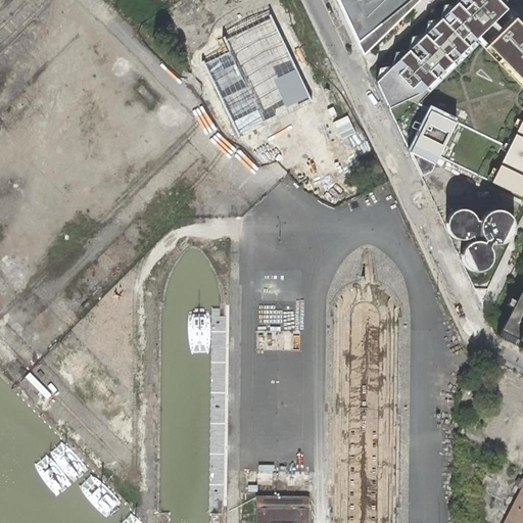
[(141,0),(140,2),(150,10),(155,4),(149,0),(141,0)]
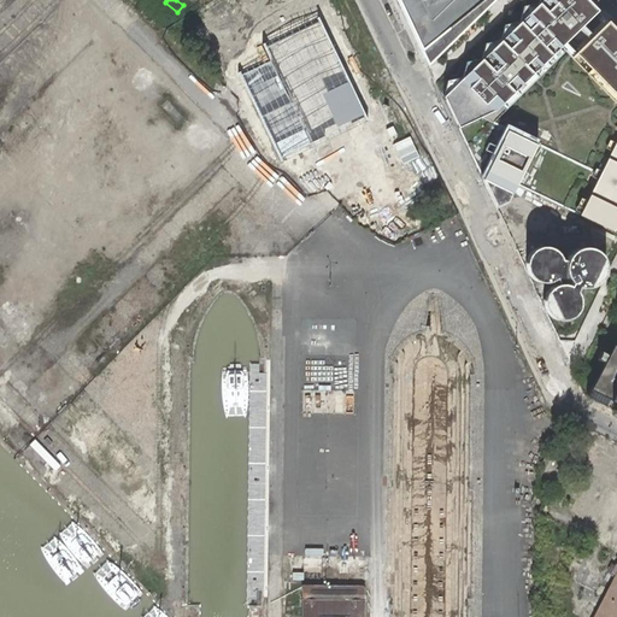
[(358,121),(318,17),(331,12),(327,0),(206,0),(192,6),(199,25),(225,16),(234,37),(252,30),(268,71),(241,81),(259,129),(292,117),(301,142),(358,121)]
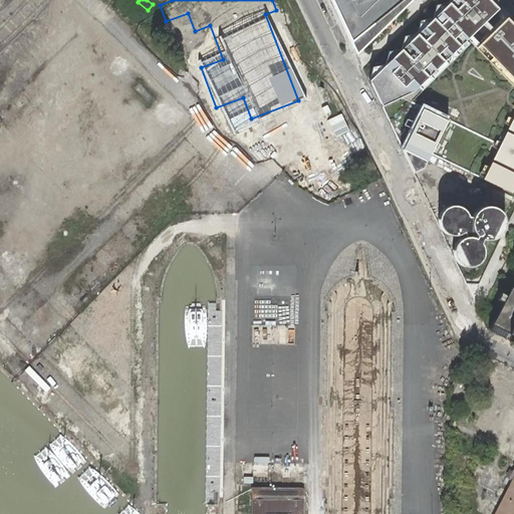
[(330,0),(357,54),(413,0),(330,0)]
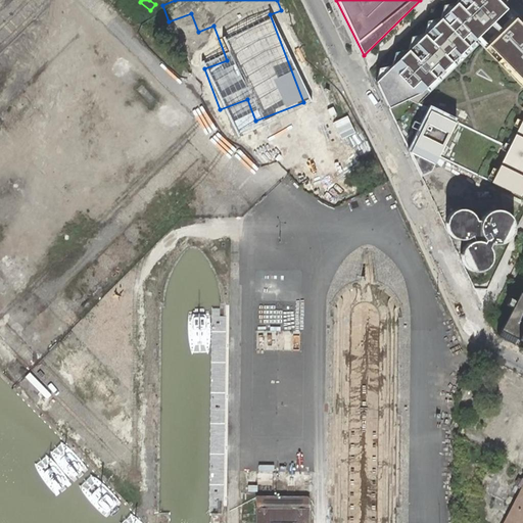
[(456,122),(439,157),(490,182),(521,196),(522,191),(522,26),(515,18),(504,30),(495,20),(507,9),(496,0),(460,0),(458,2),(441,18),(425,34),(409,50),(392,66),(376,82),(388,108),(410,152),(430,109),(456,122)]
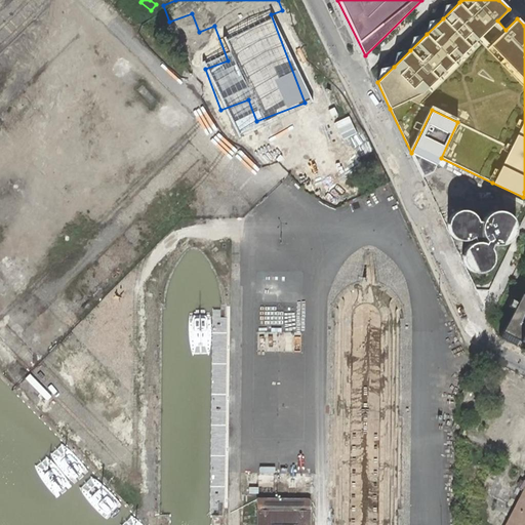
[(446,5),(443,18),(459,2),(446,5)]
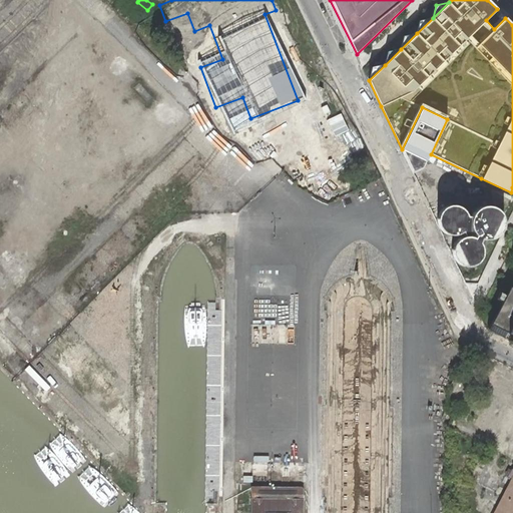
[(125,11),(120,15),(134,31),(139,27),(125,11)]
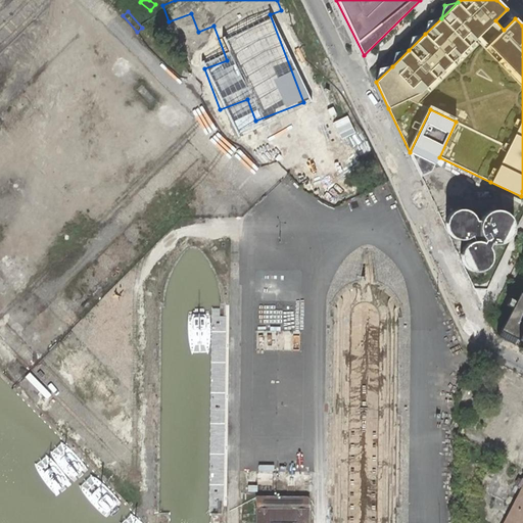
[(428,20),(425,34),(441,18),(428,20)]
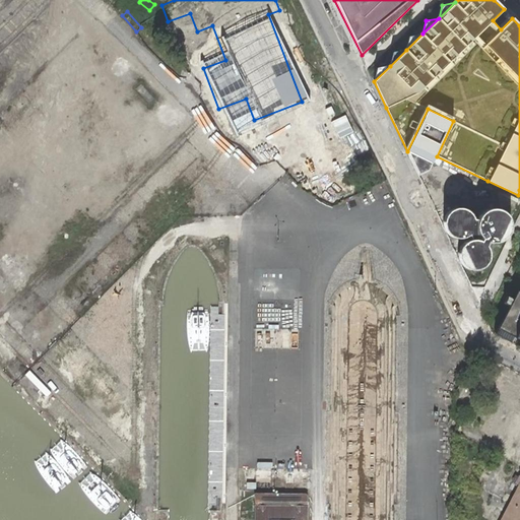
[(169,37),(181,35),(179,22),(166,25),(169,37)]
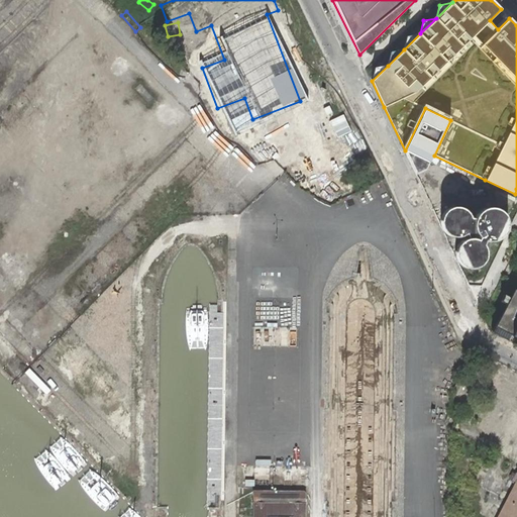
[(407,36),(404,49),(420,33),(407,36)]
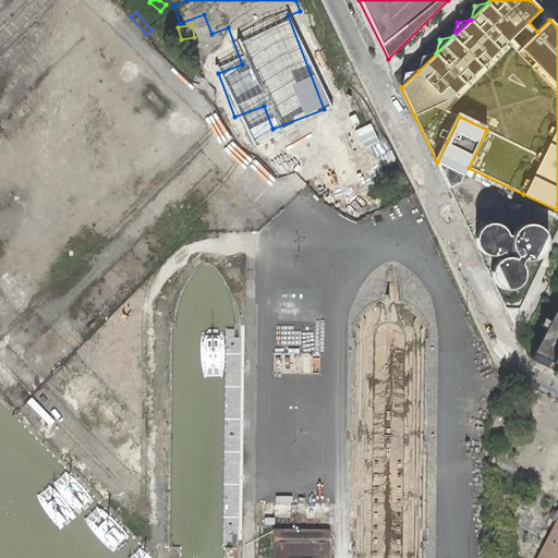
[(422,57),(419,71),(436,53),(422,57)]
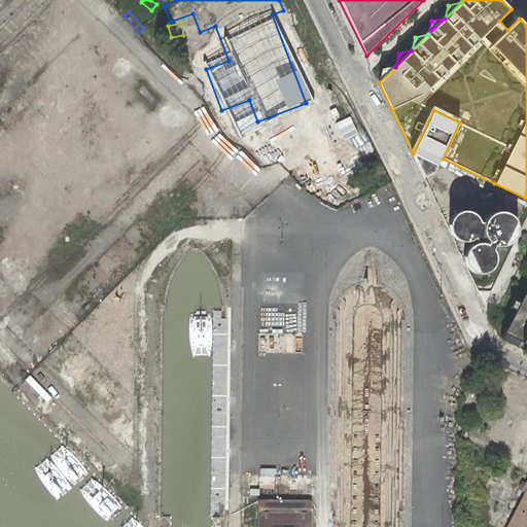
[(382,69),(379,82),(395,67),(382,69)]
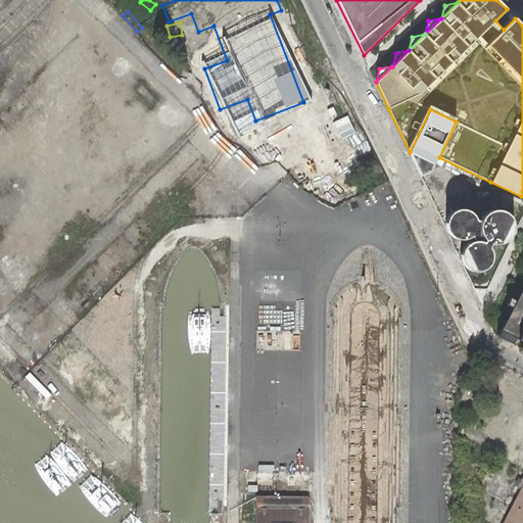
[(471,209),(466,207),(460,207),(455,209),(450,212),(447,217),(446,223),(446,228),(448,233),(452,237),(457,239),(462,240),(468,239),(472,237),(476,233),(478,228),(479,223),(477,218),(475,214),(471,209)]
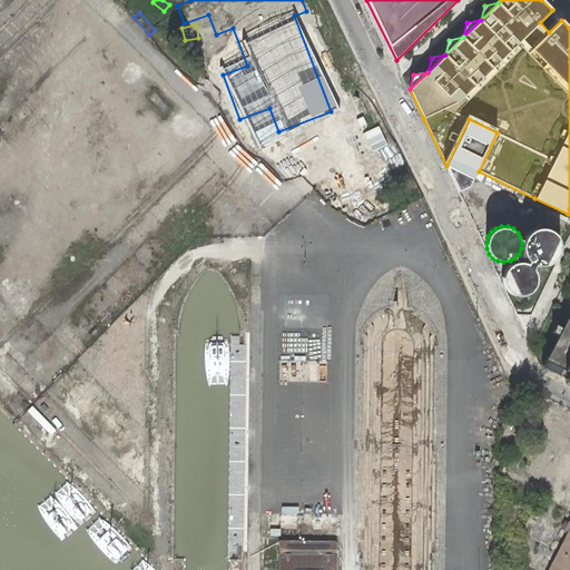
[(552,229),(547,227),(540,227),(534,229),(530,233),(527,237),(526,244),(526,249),(528,255),(532,259),(537,262),(542,263),(549,262),(553,259),(558,255),(560,249),(561,244),(560,238),(557,234),(552,229)]
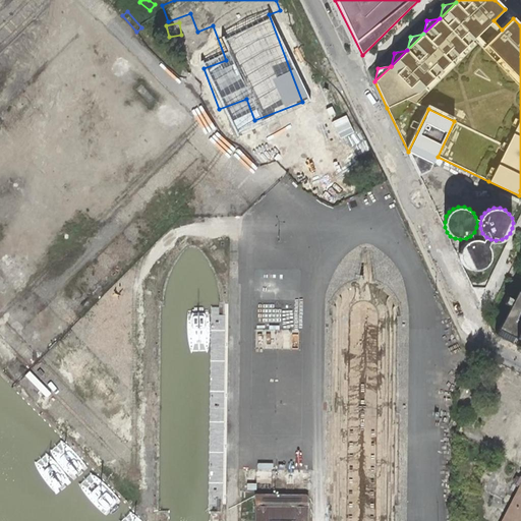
[(485,239),(480,237),(474,237),(469,239),(465,242),(462,246),(461,252),(461,257),(463,263),(467,267),(471,269),(477,270),(482,269),(486,267),(490,263),(493,257),(494,252),(493,247),(489,243),(485,239)]
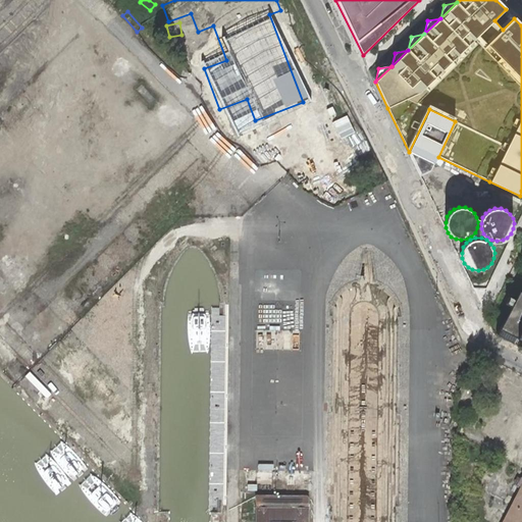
[(124,257),(133,249),(125,242),(117,250),(124,257)]
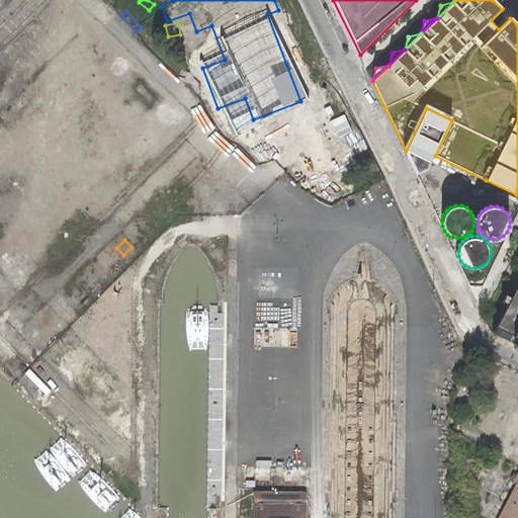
[(517,290),(514,288),(495,327),(517,338),(517,290)]
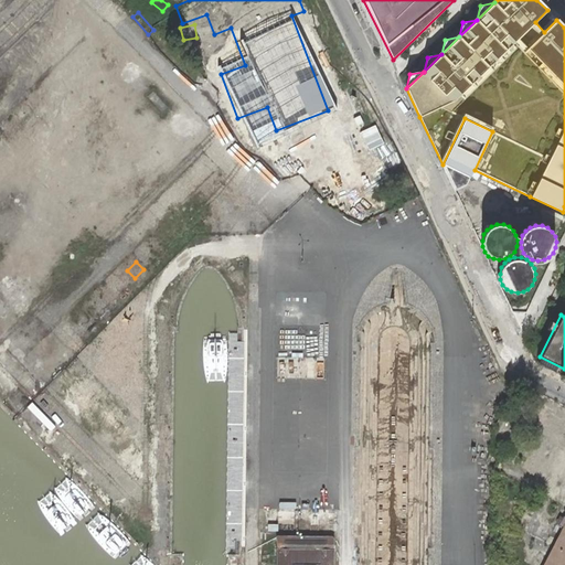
[(564,564),(564,513),(564,516),(564,530),(546,564),(564,564)]
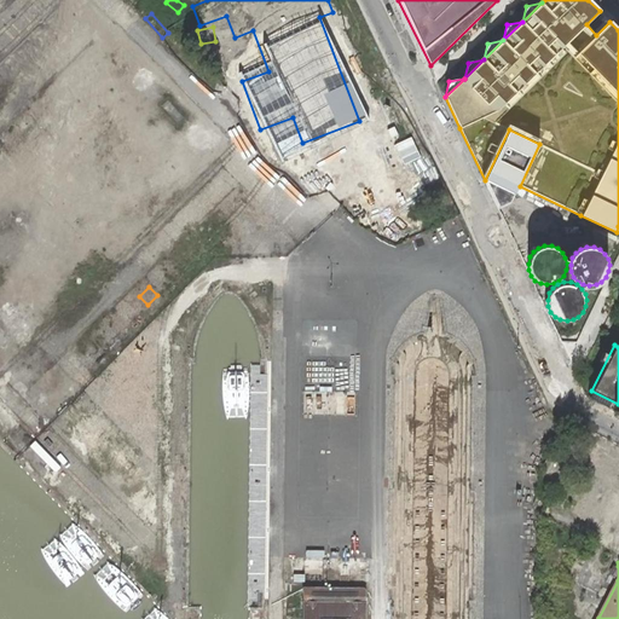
[(580,580),(585,571),(573,563),(567,574),(580,580)]
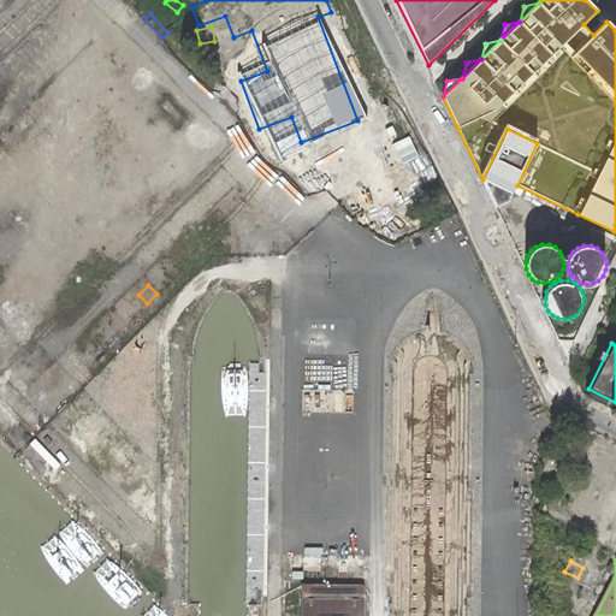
[(548,568),(535,568),(535,578),(549,578),(548,568)]
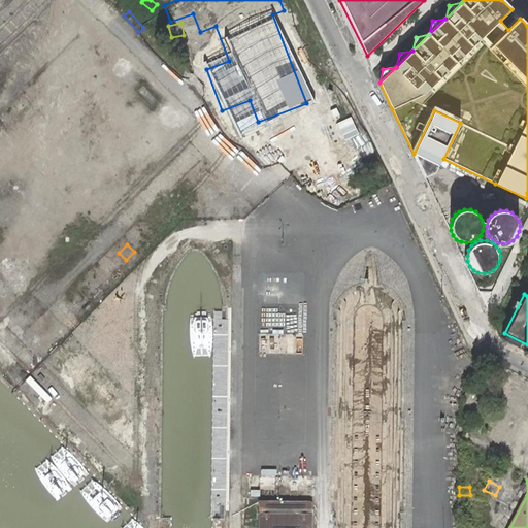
[(260,502),(260,527),(310,527),(310,502),(260,502)]
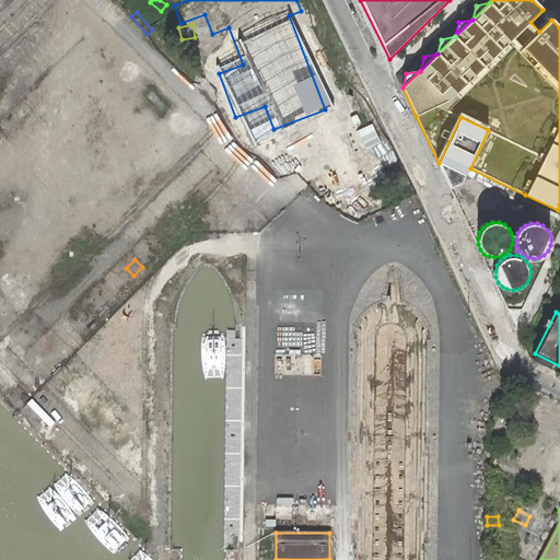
[(522,555),(534,559),(543,538),(531,533),(522,555)]
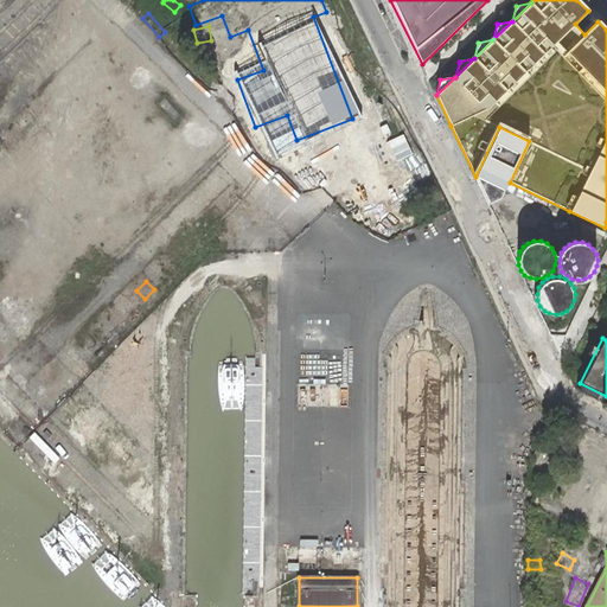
[(525,581),(525,590),(538,590),(538,581),(525,581)]
